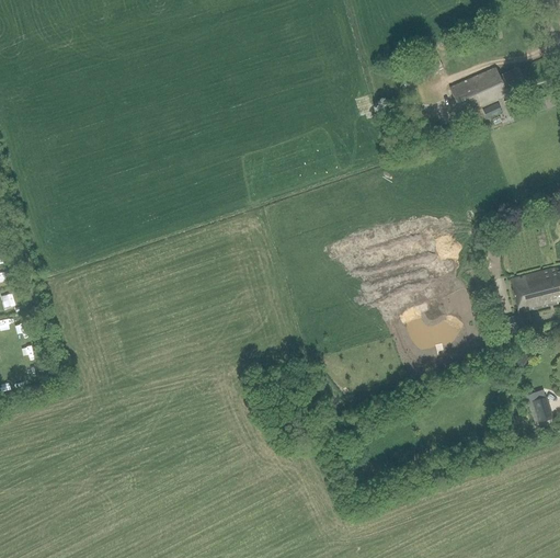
[(505,89),(523,82),(515,65),(498,71),(494,64),(448,84),(460,112),(506,92),(505,89)]
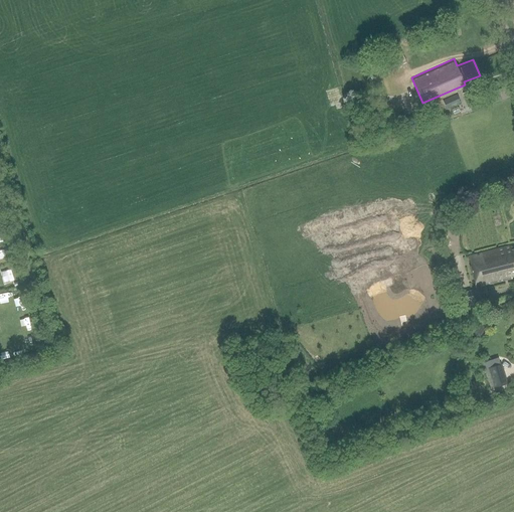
[(462,91),(465,98),(470,95),(467,89),(462,91)]
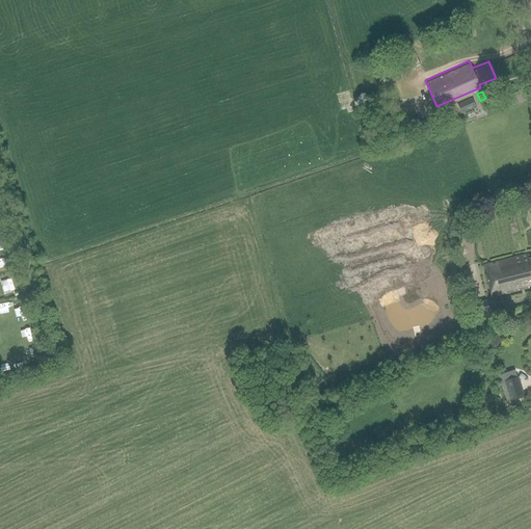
[(471,95),(457,101),(460,109),(475,103),(471,95)]
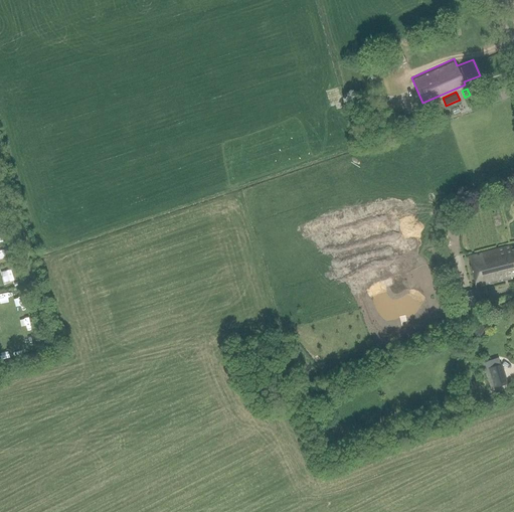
[(513,246),(511,247),(510,243),(468,254),(475,285),(511,276),(510,274),(513,272),(513,246)]
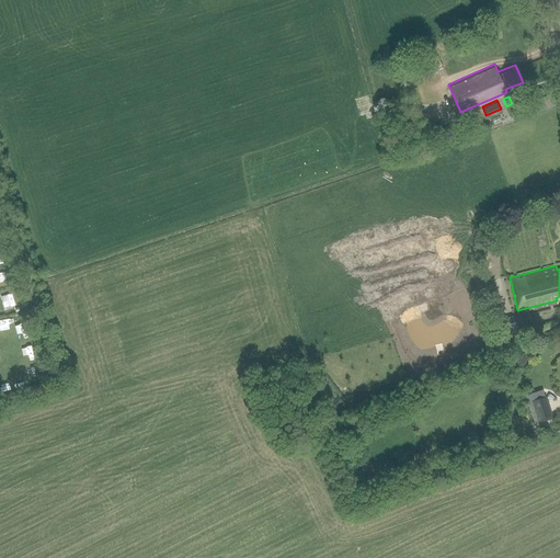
[(15,291),(6,292),(7,300),(16,299),(15,291)]
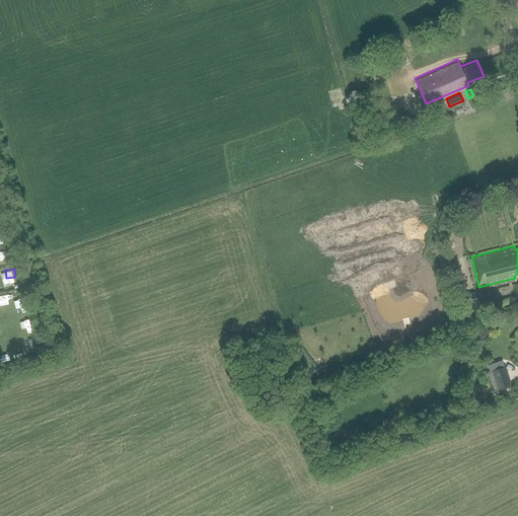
[(492,368),(498,388),(511,383),(505,364),(492,368)]
